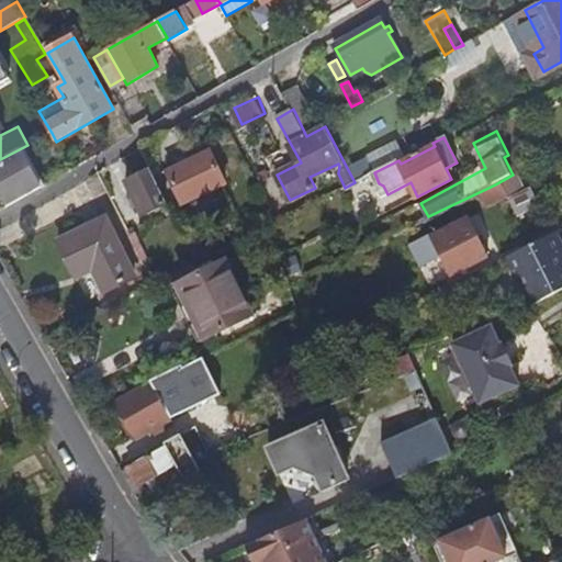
[(347,164),(356,181),(375,171),(373,167),(406,152),(401,138),(347,164)]
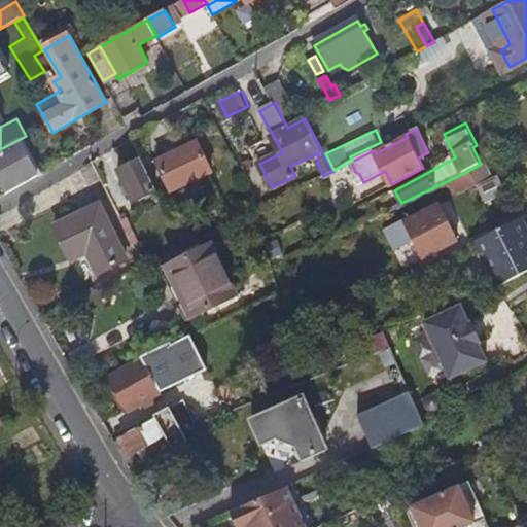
[(0,181),(7,194),(39,175),(20,140),(0,149),(0,181)]
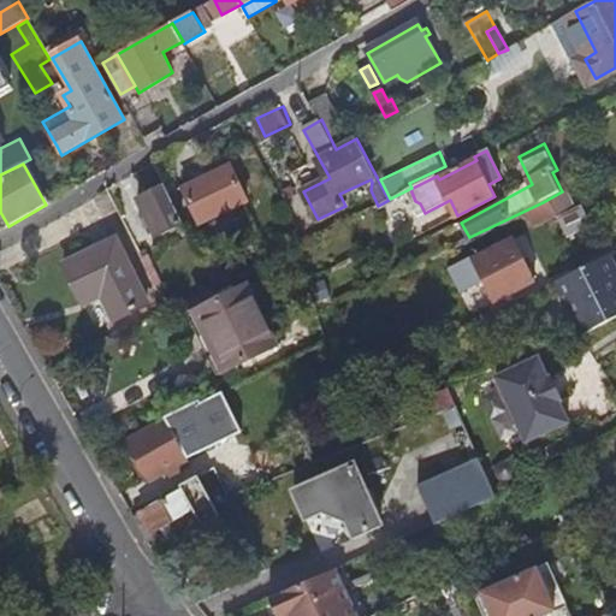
[(203,223),(248,201),(231,165),(185,188),(203,223)]
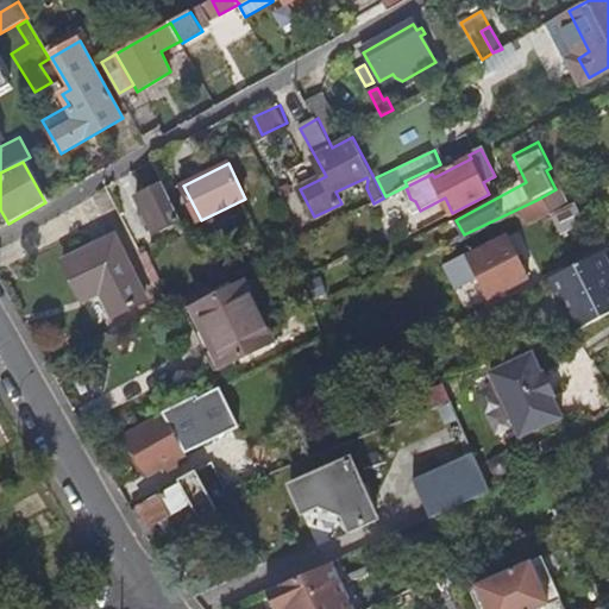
[(182,220),(165,186),(139,198),(156,233),(182,220)]
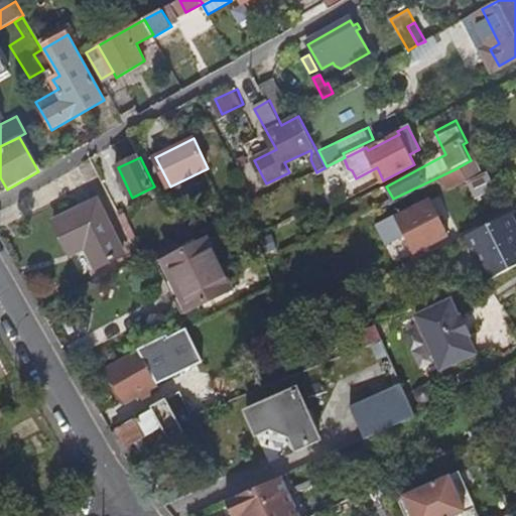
[(471,160),(455,169),(458,175),(475,168),(471,160)]
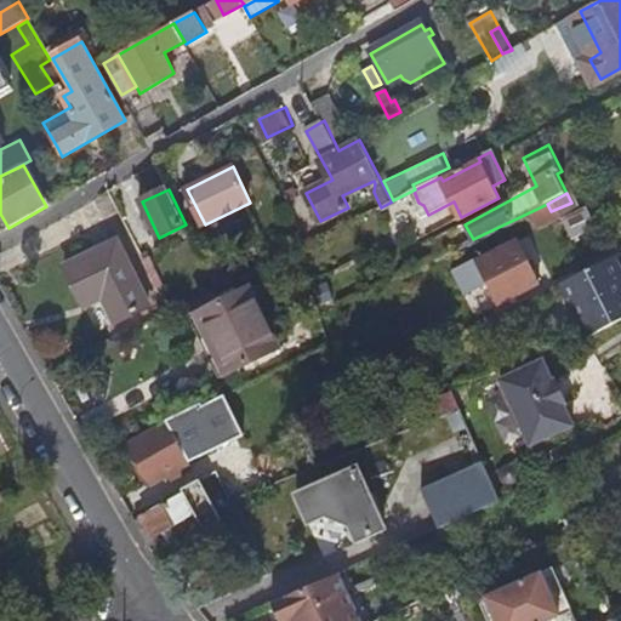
[(576,212),(562,218),(571,237),(596,224),(586,208),(576,212)]
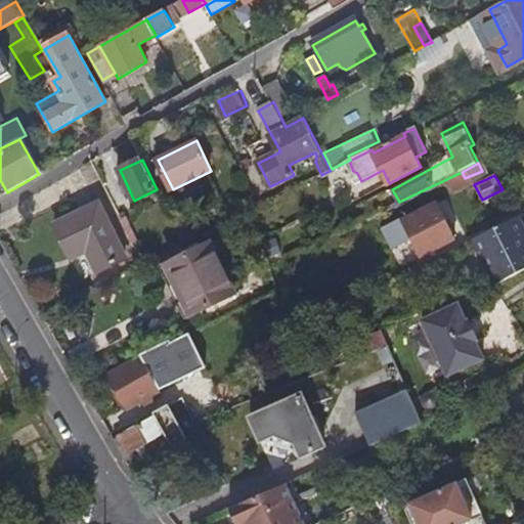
[(126,258),(98,203),(55,225),(72,258),(87,250),(99,271),(126,258)]
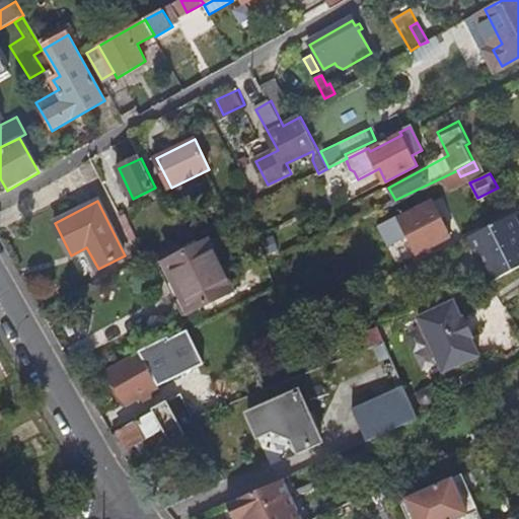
[(451,237),(433,201),(399,218),(418,253),(451,237)]
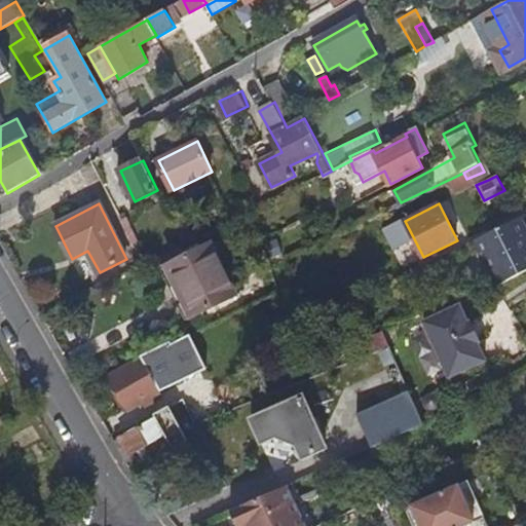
[(492,288),(525,270),(525,228),(521,217),(497,229),(470,243),(492,288)]
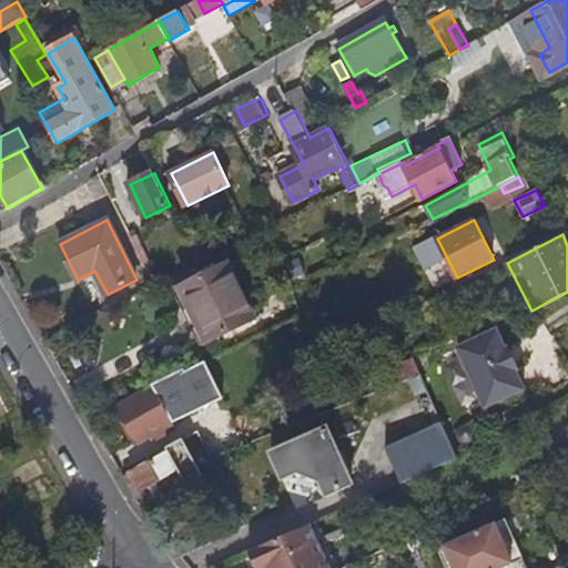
[(257,320),(230,264),(215,273),(211,264),(179,281),(210,343),(257,320)]
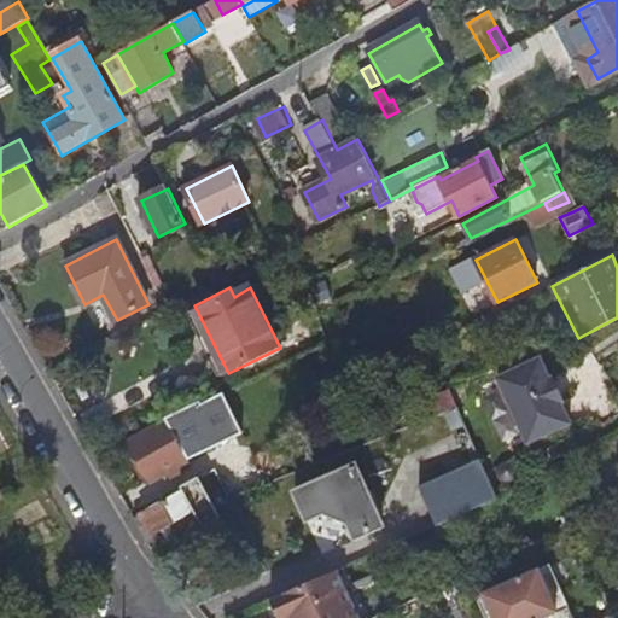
[(543,361),(500,378),(526,444),(570,427),(561,407),(564,406),(554,380),(552,383),(543,361)]
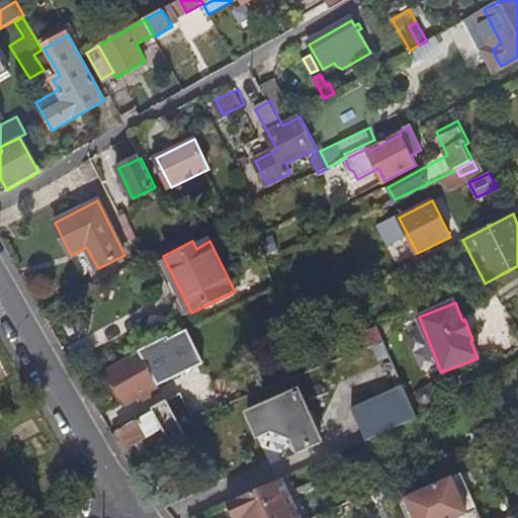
[(161,390),(141,354),(109,372),(127,403),(150,391),(153,395),(161,390)]
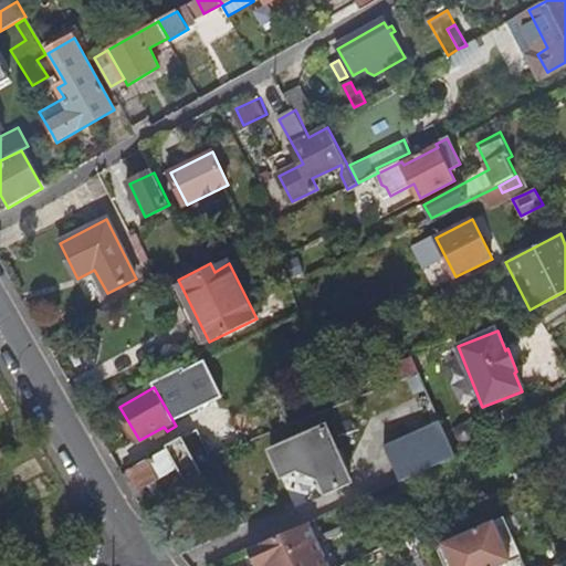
[(401,482),(456,458),(440,422),(385,447),(401,482)]
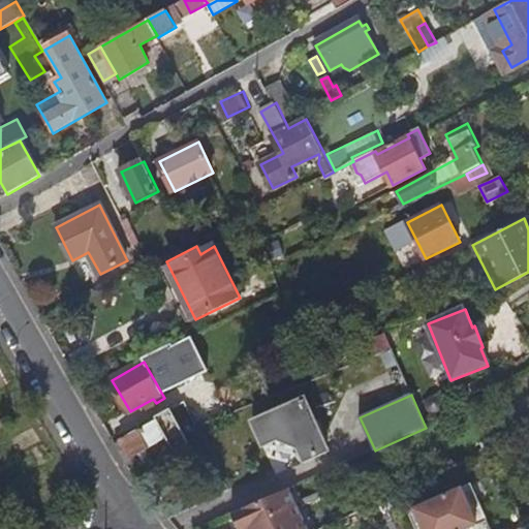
[(305,399),(253,422),(263,445),(278,439),(299,447),(305,461),(329,452),(305,399)]
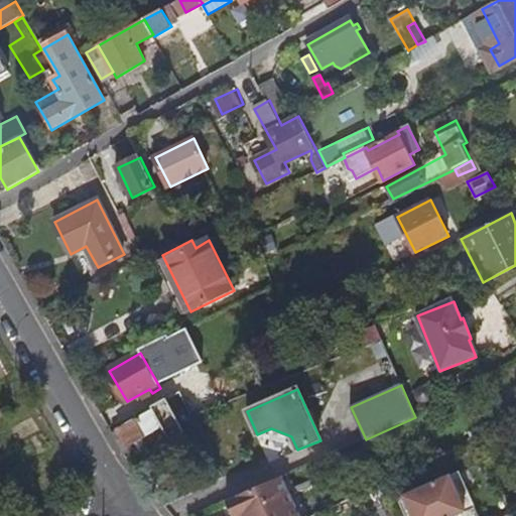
[(154,411),(119,429),(124,439),(119,442),(123,448),(162,427),(154,411)]
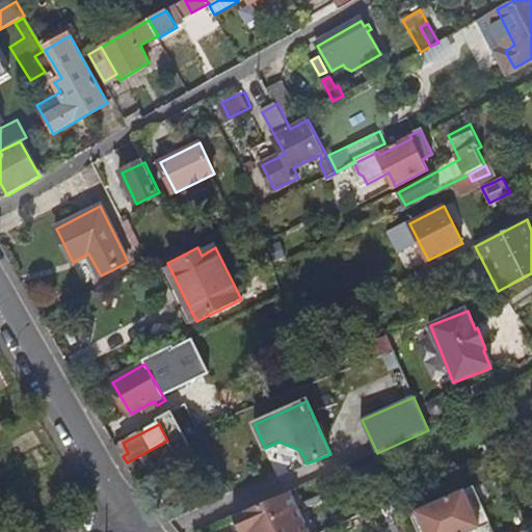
[(184,469),(176,452),(166,457),(175,474),(184,469)]
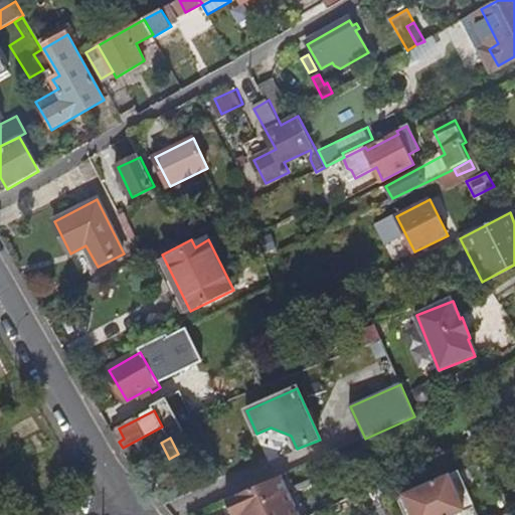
[(478,514),(460,471),(403,496),(411,514),(478,514)]
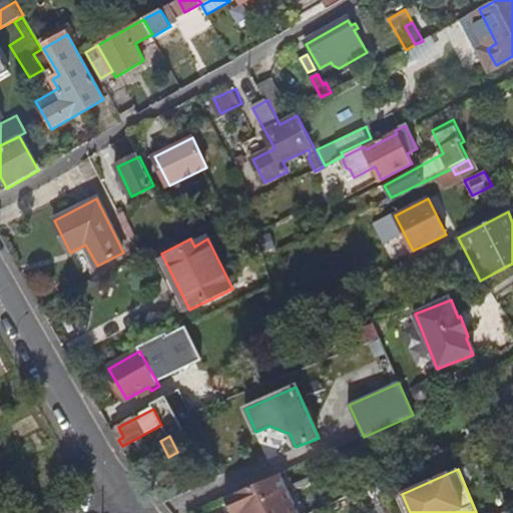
[(243,512),(299,512),(282,474),(226,498),(233,512),(240,512),(243,512)]
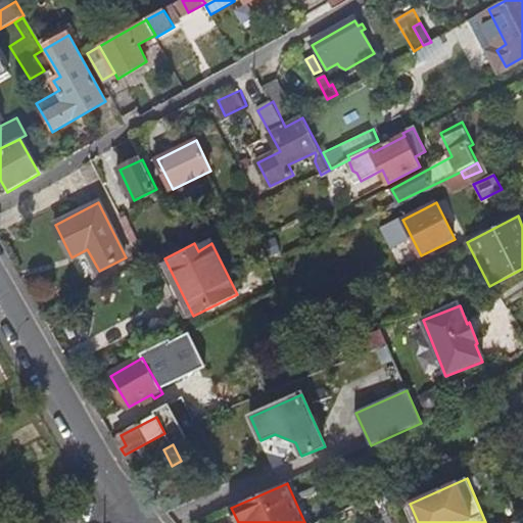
[(418,522),(410,504),(405,507),(412,522),(418,522)]
